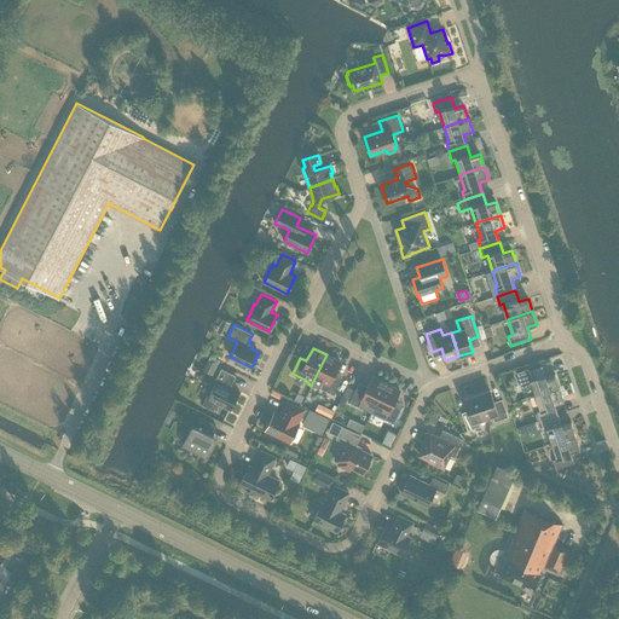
[(327,354),(311,386),(313,387),(320,388),(334,394),(342,379),(334,374),(340,362),(327,354)]
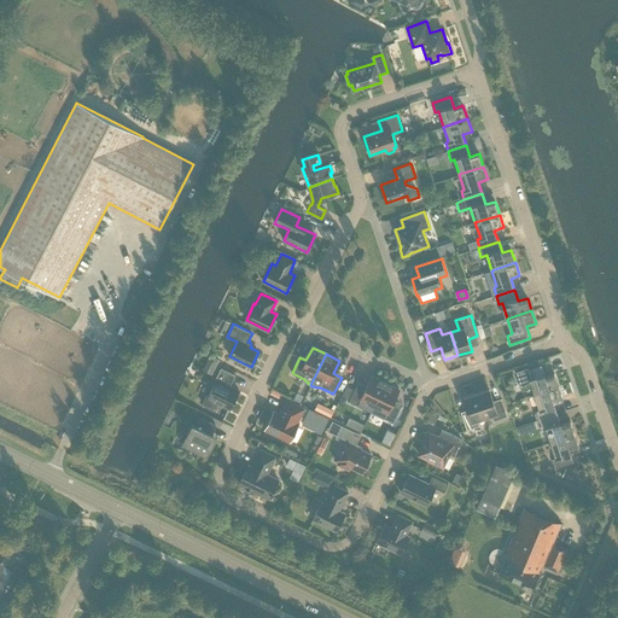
[(535,395),(559,386),(554,373),(544,377),(541,365),(523,371),(526,380),(529,379),(535,395)]
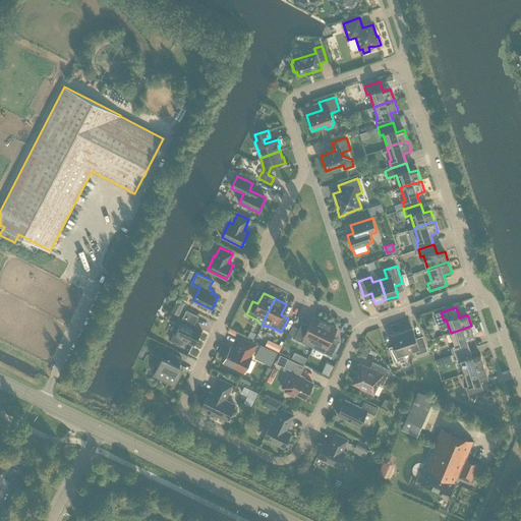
[(198,316),(186,310),(181,320),(182,321),(176,335),(174,334),(170,341),(179,345),(183,339),(194,344),(201,330),(193,326),(198,316)]
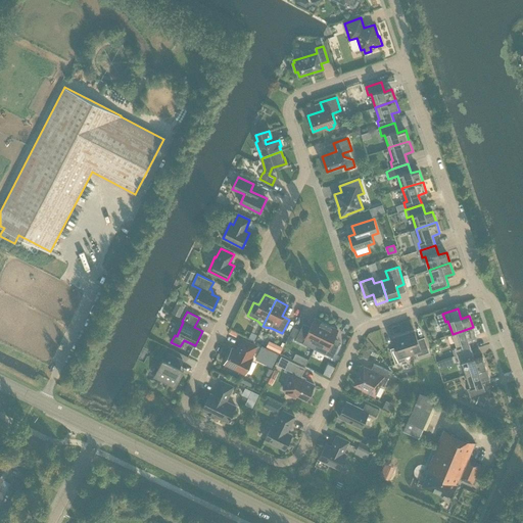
[(302,326),(295,339),(307,345),(314,348),(317,343),(326,324),(315,319),(310,329),(302,326)]
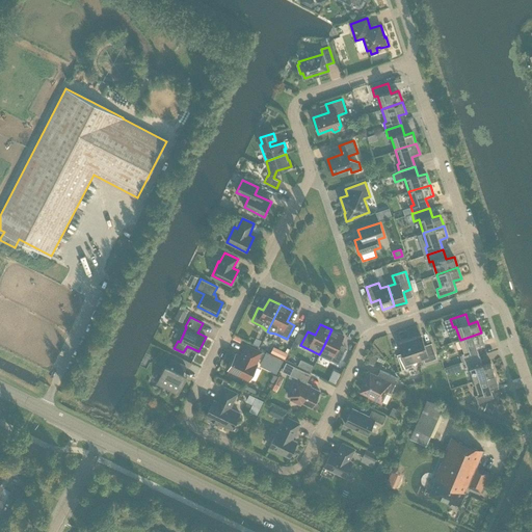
[(322,349),(319,354),(326,357),(339,364),(345,350),(338,346),(343,336),(331,329),(322,349)]
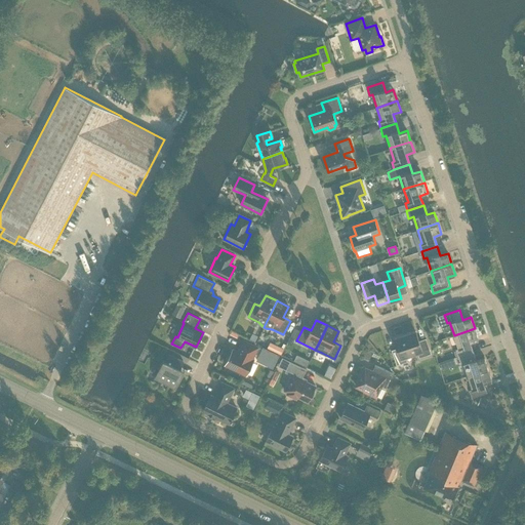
[(455,349),(458,357),(474,352),(471,341),(478,339),(475,328),(454,335),(458,348),(455,349)]
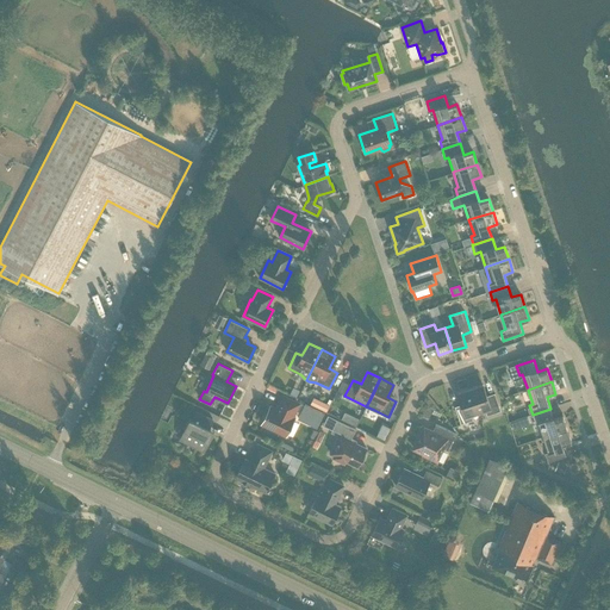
[(483,384),(471,388),(478,411),(485,409),(487,416),(500,411),(495,393),(487,396),(483,384)]
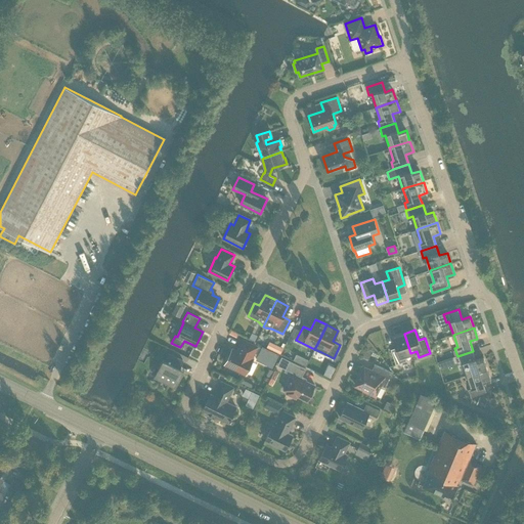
[(404,355),(410,353),(404,334),(393,338),(396,348),(391,349),(396,364),(406,361),(404,355)]
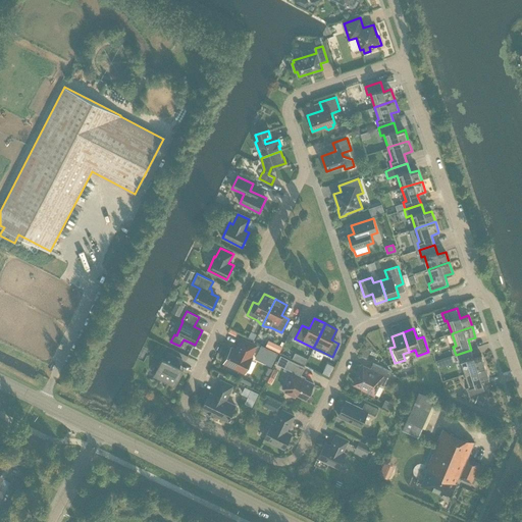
[(277,351),(280,345),(266,338),(264,345),(277,351)]
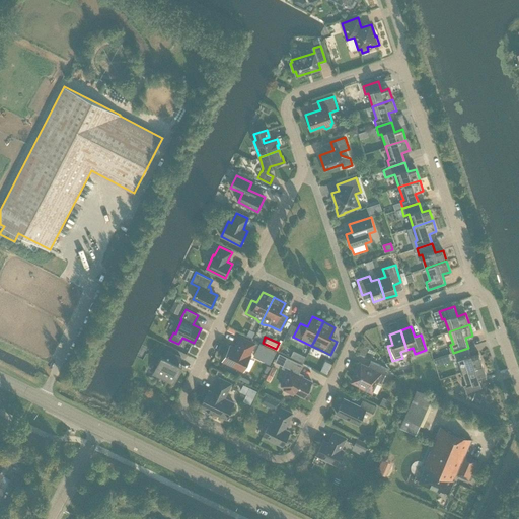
[(235,349),(230,347),(223,360),(243,370),(249,356),(248,356),(253,344),(241,338),(235,349)]
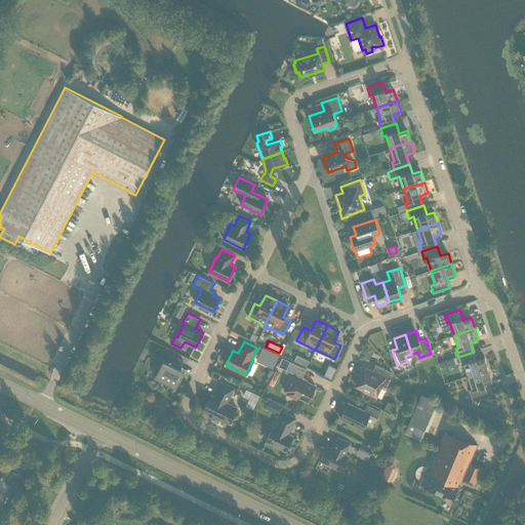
[(279,355),(263,348),(258,356),(275,364),(279,355)]
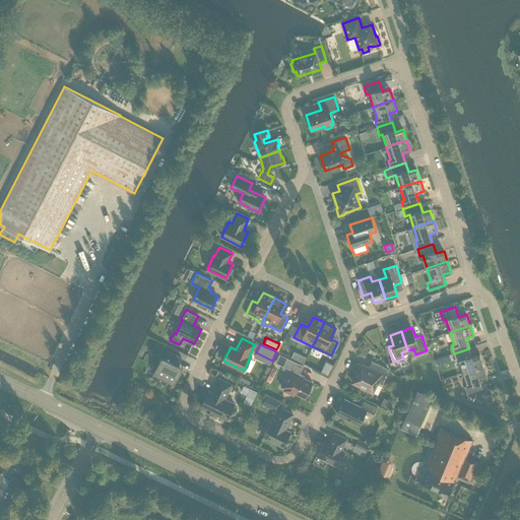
[(459,360),(463,373),(483,366),(479,354),(472,358),(469,348),(454,353),(456,361),(459,360)]
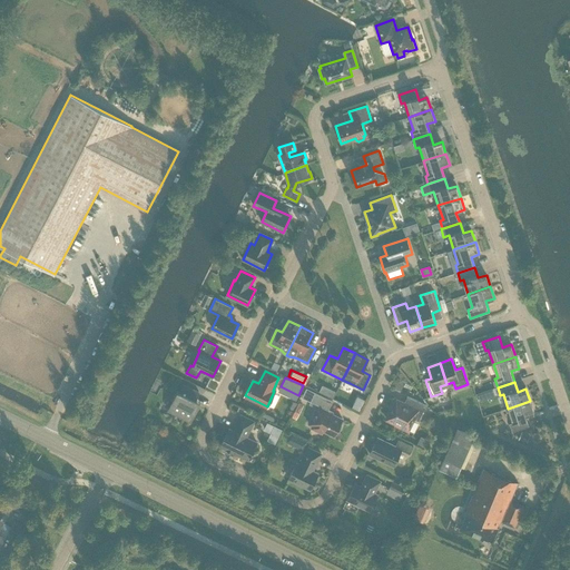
[(177,391),(168,410),(190,421),(200,402),(195,400),(198,392),(183,384),(179,392),(177,391)]
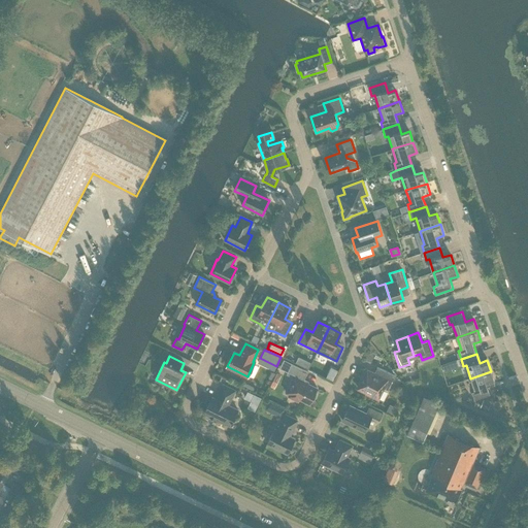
[(281,367),(288,371),(290,367),(292,364),(284,360),(281,367)]
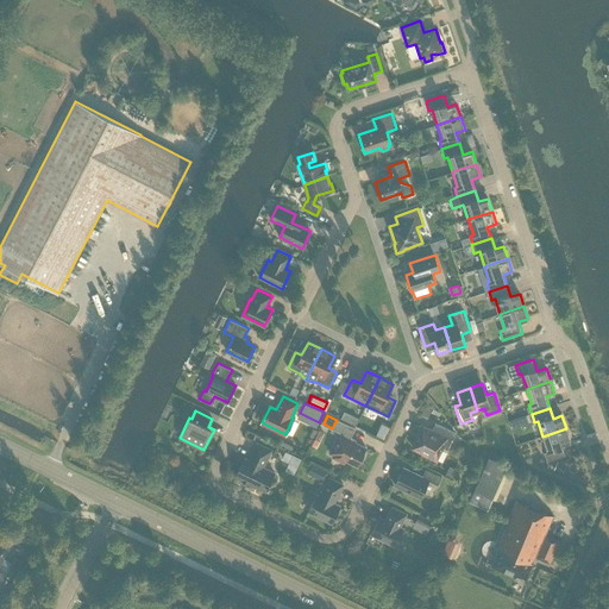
[(513,427),(520,425),(518,418),(510,420),(513,427)]
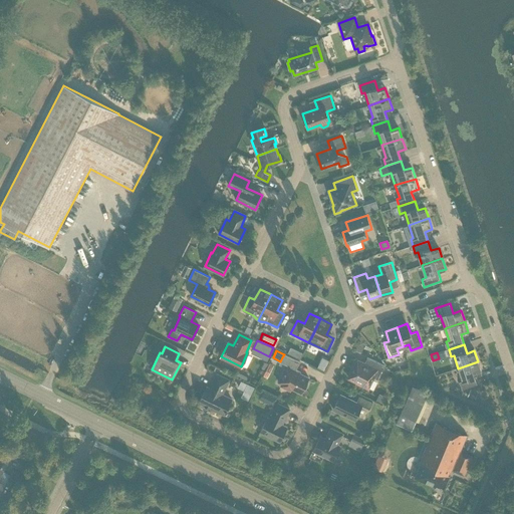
[(295,371),(299,361),(284,354),(282,357),(279,364),(285,367),(278,382),(281,383),(280,386),(290,391),(291,389),(301,394),(302,391),(305,390),(306,388),(307,386),(307,383),(307,380),(308,377),(295,371)]
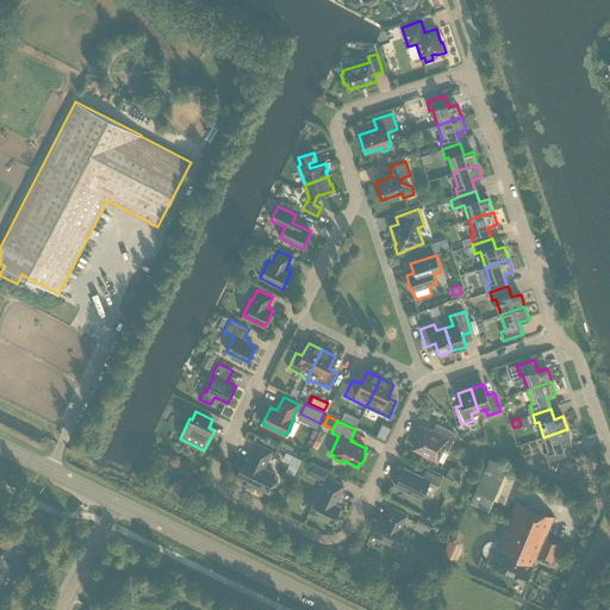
[(448,450),(456,434),(436,424),(433,431),(424,428),(414,449),(423,454),(423,455),(437,461),(443,448),(448,450)]
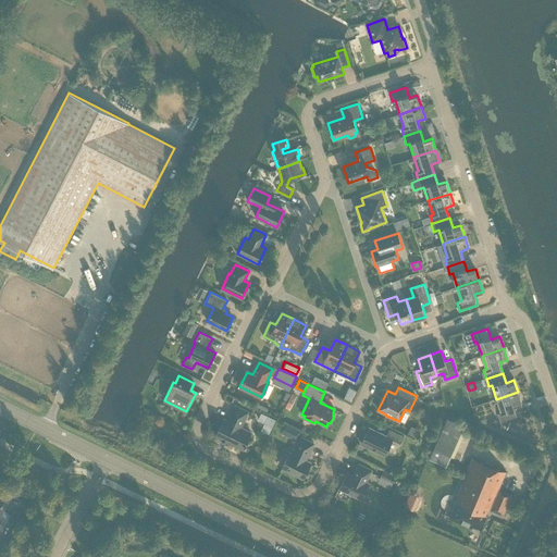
[(522,404),(518,392),(496,399),(500,412),(498,413),(500,422),(517,417),(514,406),(522,404)]
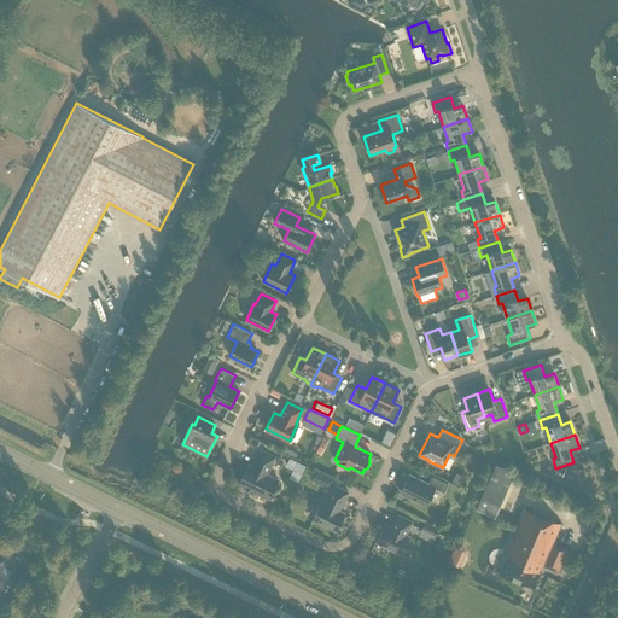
[(252,467),(248,465),(239,484),(269,499),(279,481),(267,474),(275,458),(261,450),(252,467)]
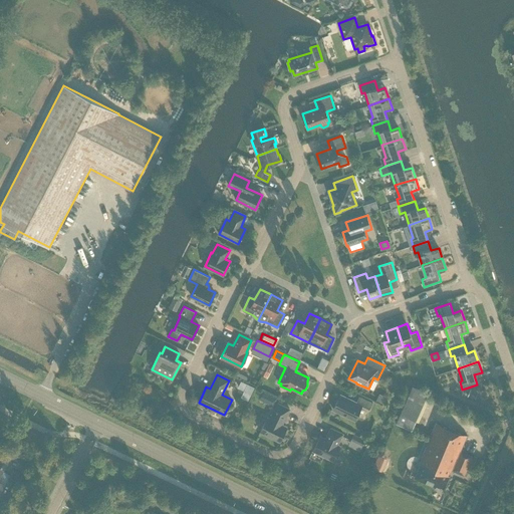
[(241,380),(239,386),(245,389),(242,396),(247,398),(253,387),(241,380)]
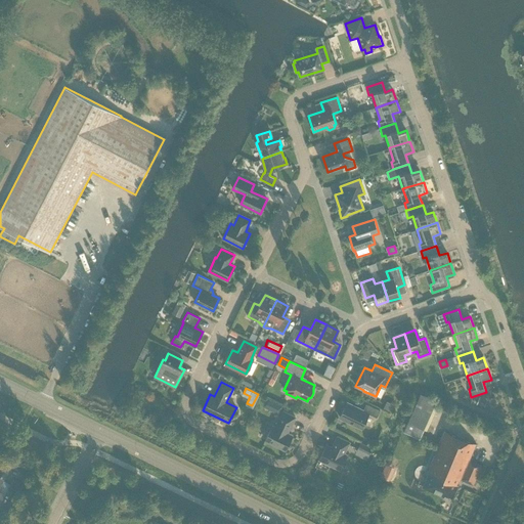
[(436,400),(420,394),(404,432),(420,438),(436,400)]
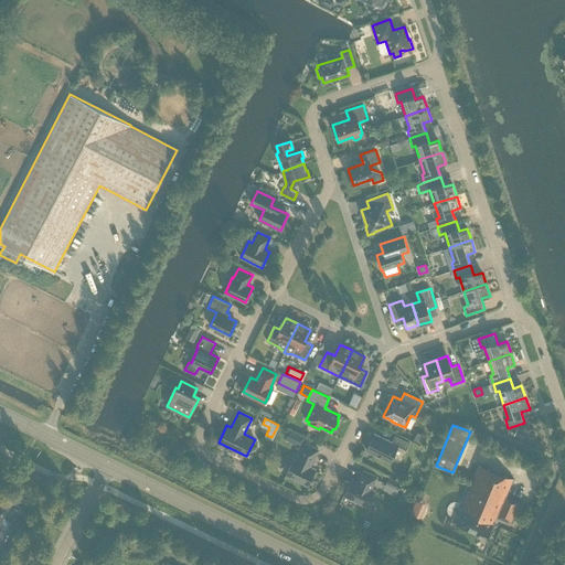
[(392,443),(374,434),(366,450),(390,461),(397,446),(406,450),(409,443),(395,436),(392,443)]
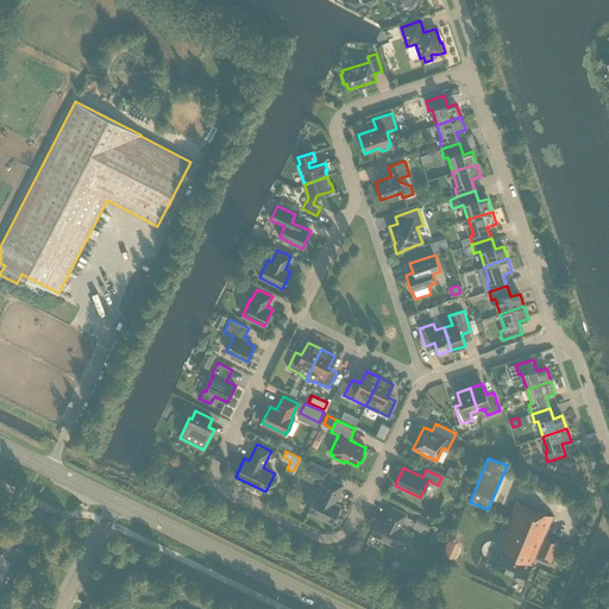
[(308,513),(331,523),(340,506),(333,502),(334,498),(336,500),(343,485),(330,478),(320,496),(316,495),(308,513)]
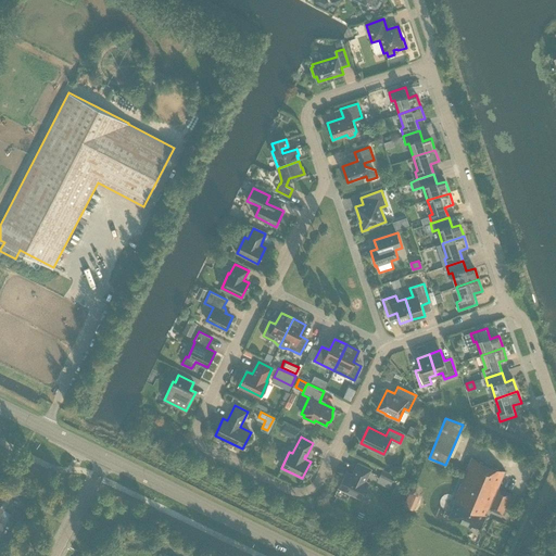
[(446,504),(442,514),(470,526),(471,523),(480,528),(489,508),(502,514),(510,493),(497,487),(505,470),(470,455),(450,505),(446,504)]
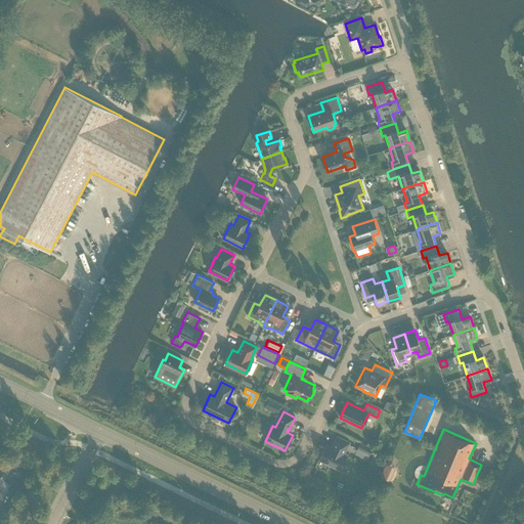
[(319,460),(340,469),(346,455),(344,454),(350,442),(337,436),(332,448),(326,445),(319,460)]
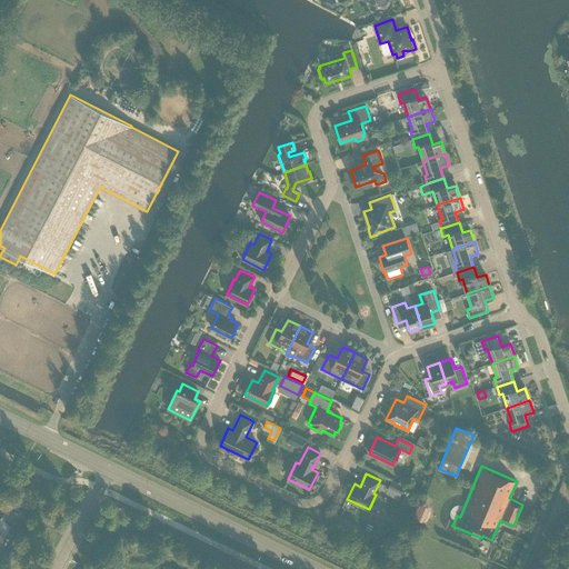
[(405,487),(391,481),(388,488),(401,495),(405,487)]
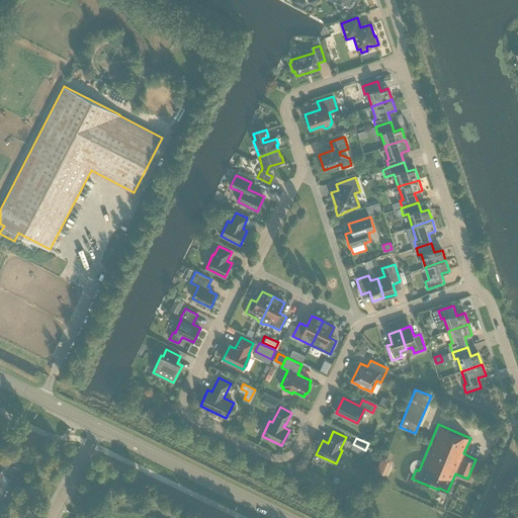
[(19,477),(13,473),(7,484),(13,488),(19,477)]
